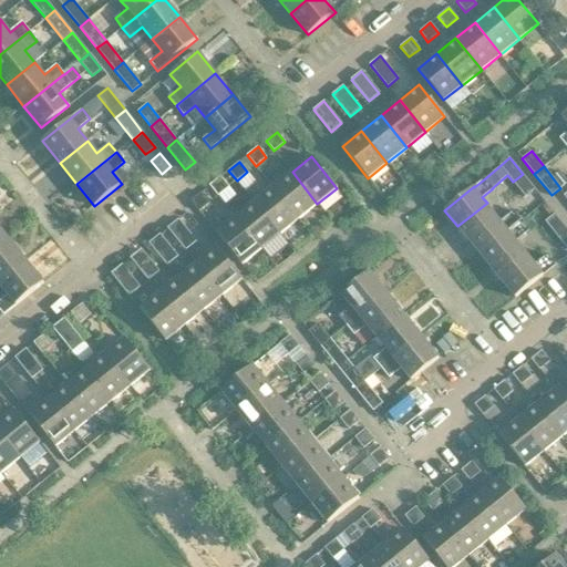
[(317,204),(292,172),(274,187),(299,219),(317,204)]
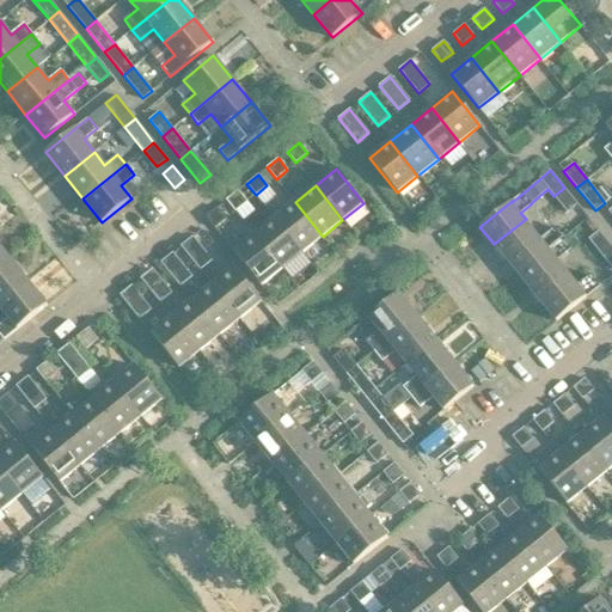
[(577,204),(564,188),(554,196),(567,213),(577,204)]
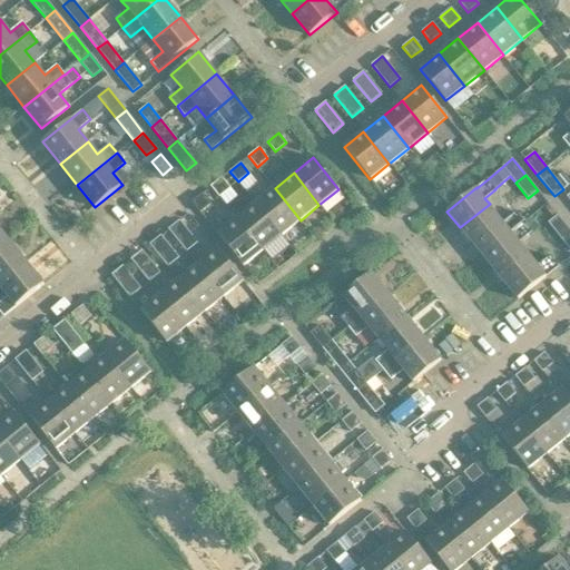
[(222,177),(210,186),(219,197),(231,188),(222,177)]
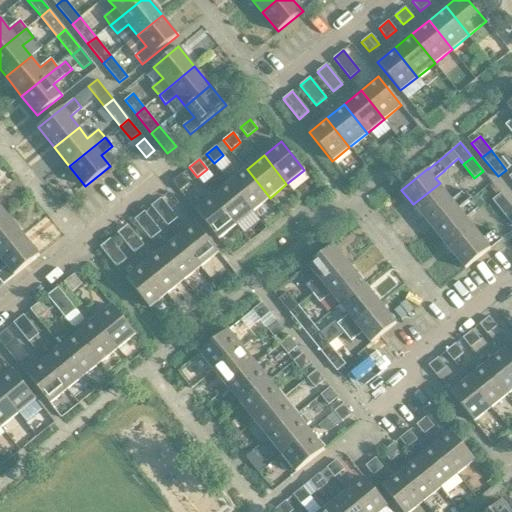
[(270,198),(247,169),(230,182),(253,211),(270,198)]
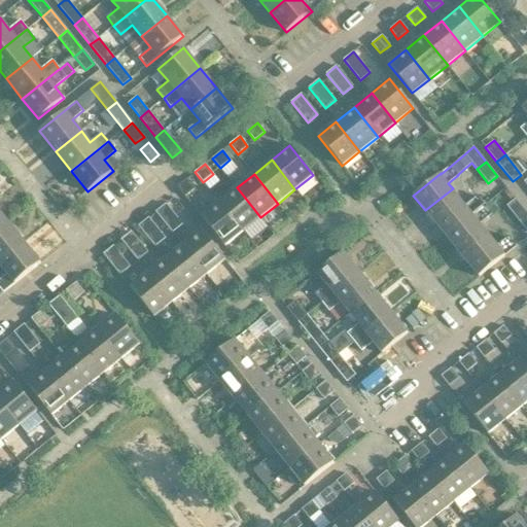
[(195,188),(187,178),(177,186),(184,197),(195,188)]
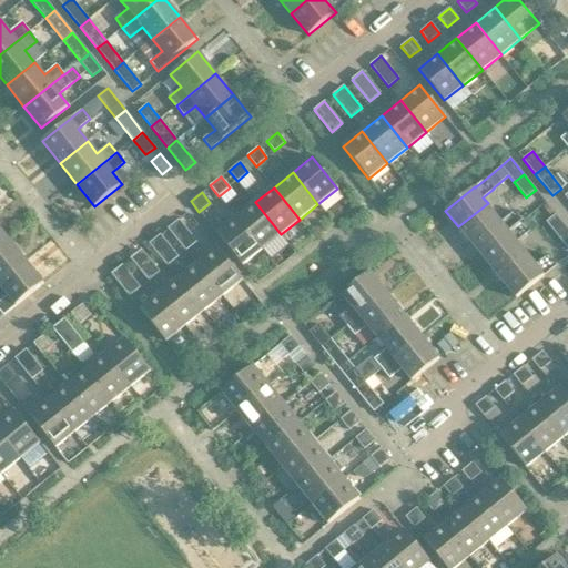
[(281,234),(255,202),(236,217),(262,250),(281,234)]
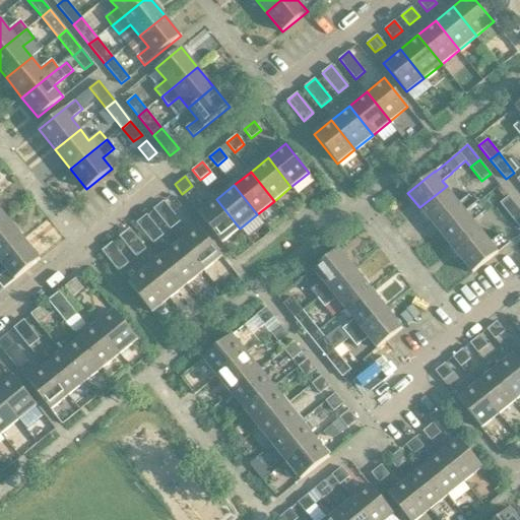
[(457,198),(447,186),(419,207),(430,220),(457,198)]
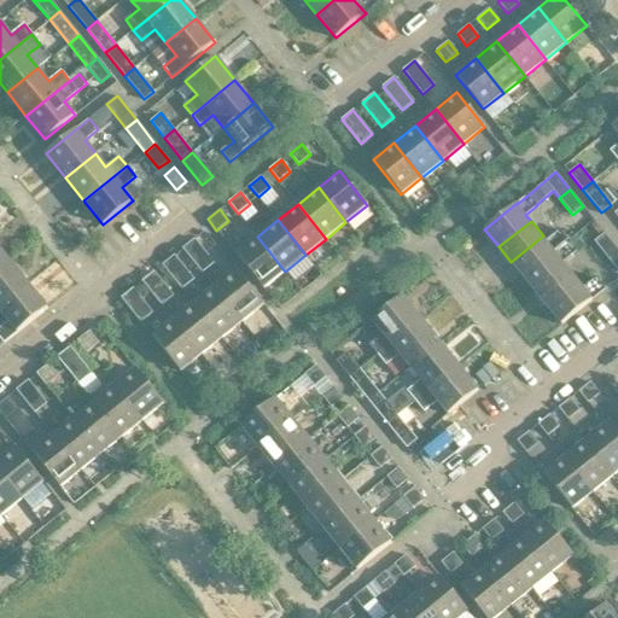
[(547,240),(543,235),(511,262),(523,277),(569,240),(560,231),(547,240)]
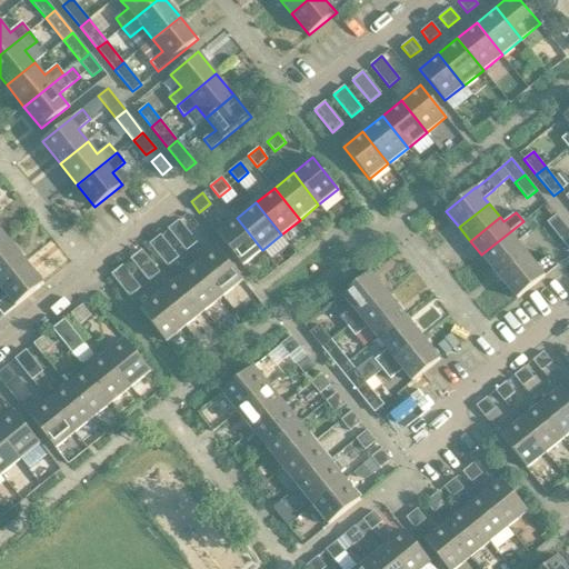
[(559,238),(568,230),(556,215),(547,222),(559,238)]
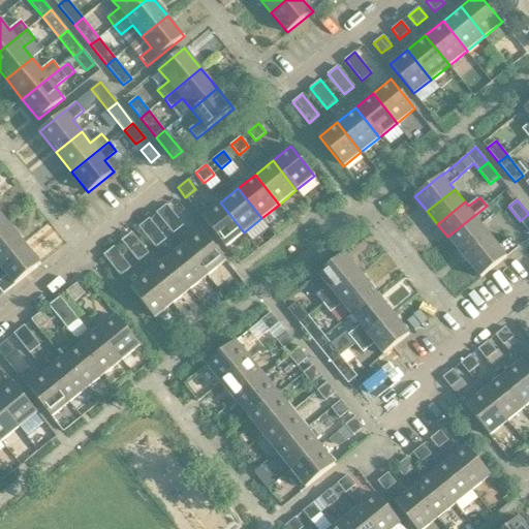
[(244,232),(220,203),(201,217),(225,247),(244,232)]
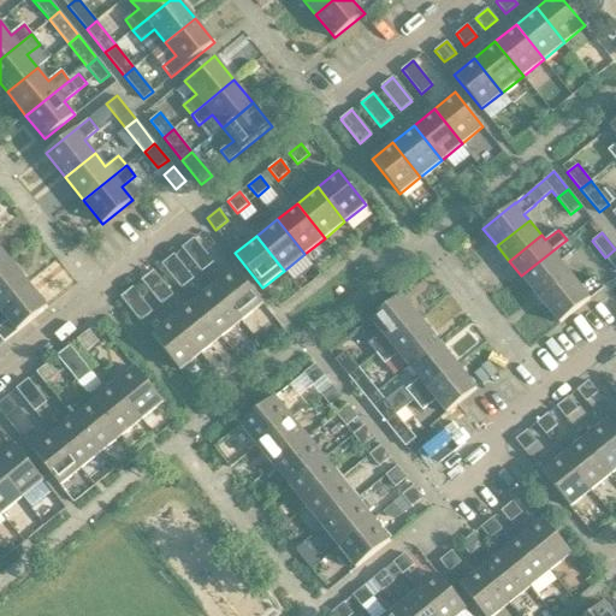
[(194,238),(182,248),(201,271),(213,262),(194,238)]
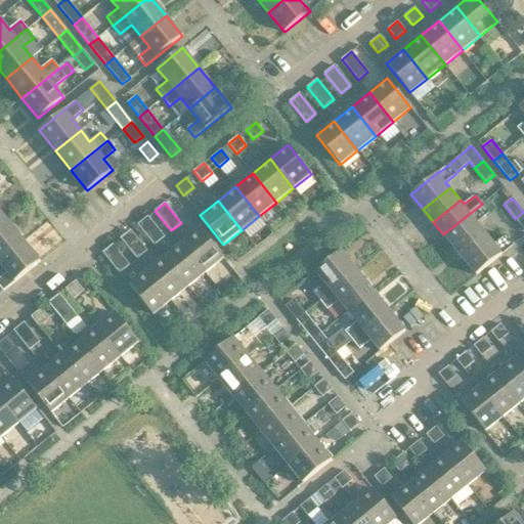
[(482,204),(443,234),(453,248),(481,225),(478,221),(489,212),(482,204)]
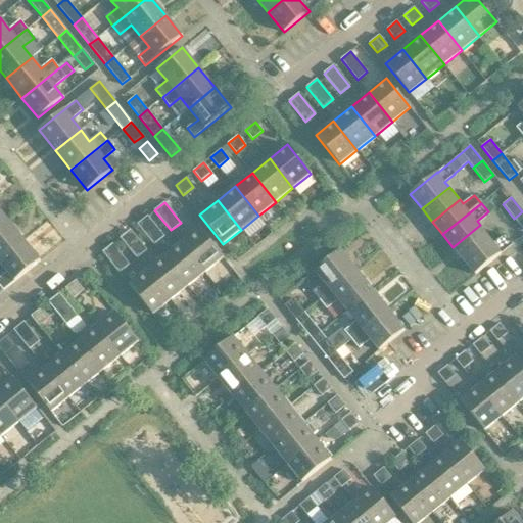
[(522,211),(514,219),(522,229),(522,211)]
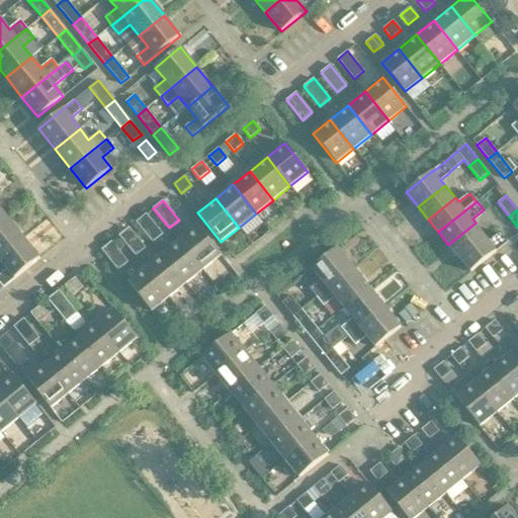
[(146,214),(137,222),(152,242),(162,234),(146,214)]
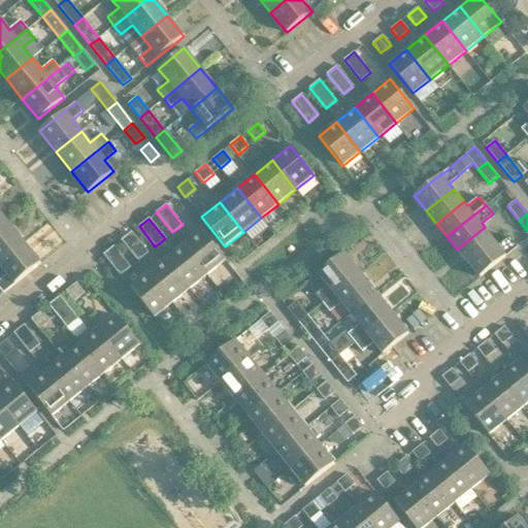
[(8,223),(0,229),(0,262),(24,243),(8,223)]
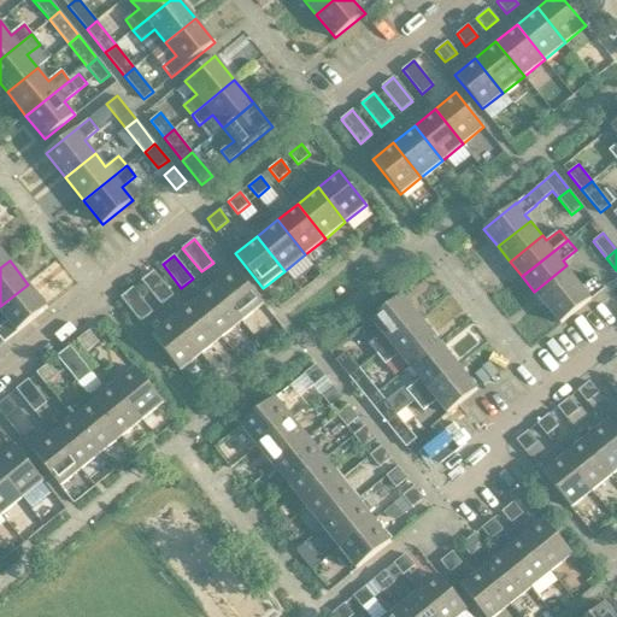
[(579,281),(566,265),(534,292),(546,306),(579,281)]
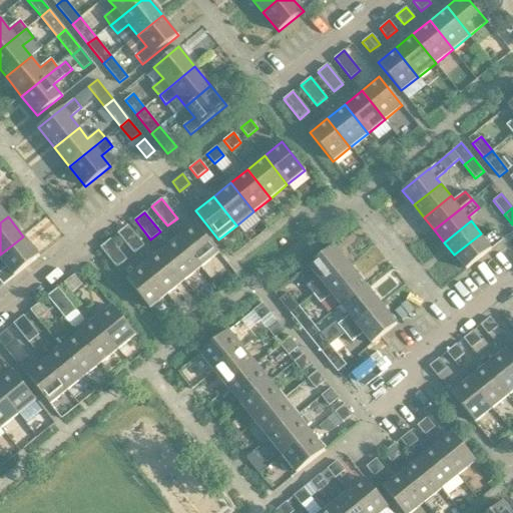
[(195,223),(178,238),(201,267),(218,252),(195,223)]
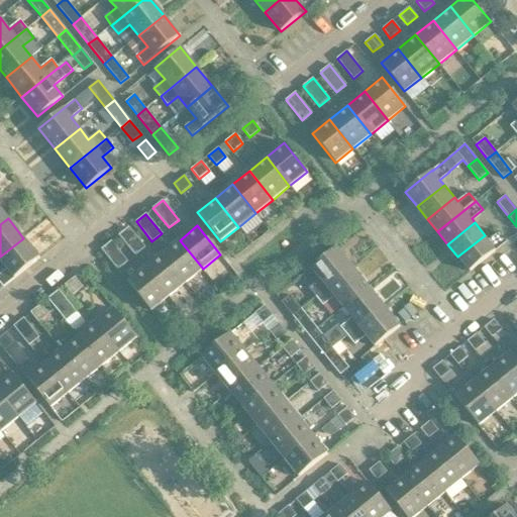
[(144,247),(129,227),(119,235),(135,255),(144,247)]
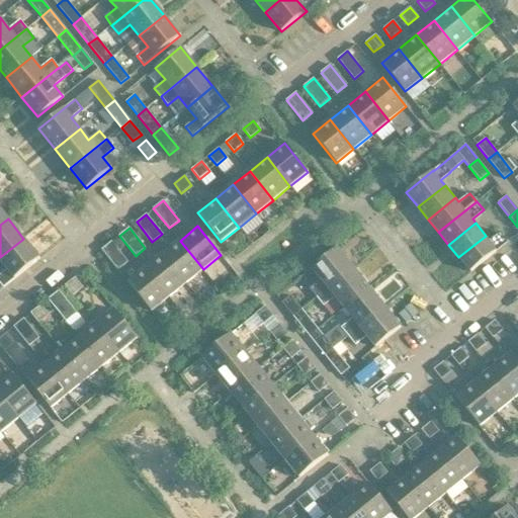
[(490,241),(486,236),(458,257),(470,272),(498,250),(497,250),(507,242),(499,233),(490,241)]
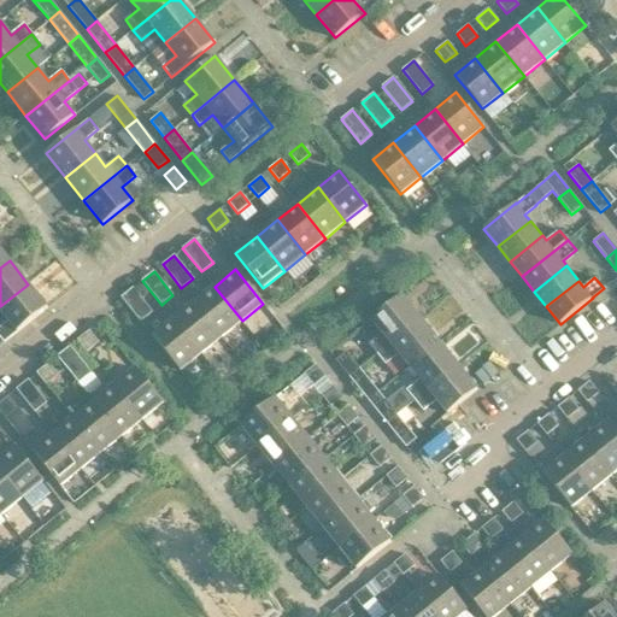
[(28,285),(0,306),(0,310),(9,321),(0,327),(0,338),(4,342),(47,307),(28,285)]
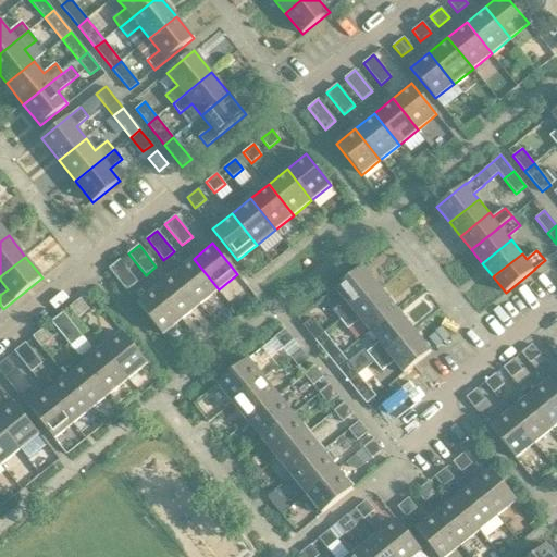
[(194,259),(175,273),(200,305),(219,289),(194,259)]
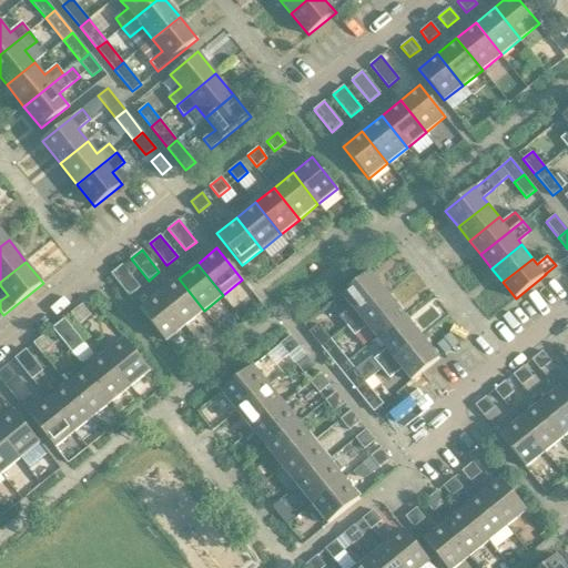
[(122,265),(112,274),(129,296),(140,287),(122,265)]
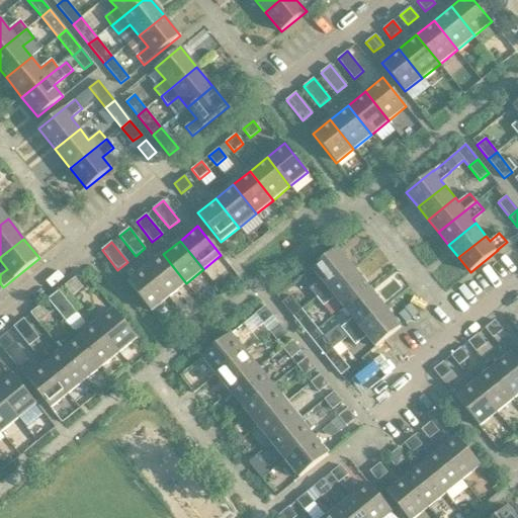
[(337,248),(312,268),(321,279),(310,288),(317,297),(353,268),(337,248)]
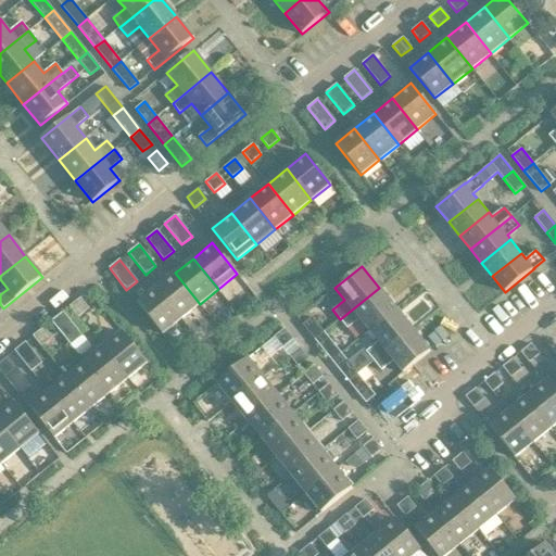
[(175,273),(156,288),(181,318),(200,304),(175,273)]
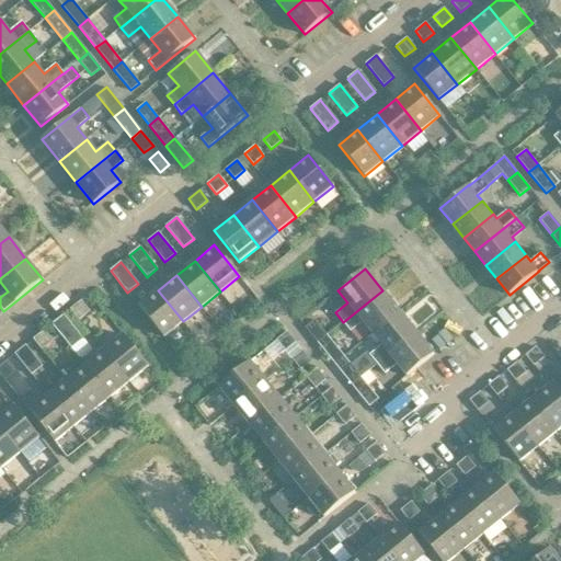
[(183,321),(158,290),(138,306),(163,338),(183,321)]
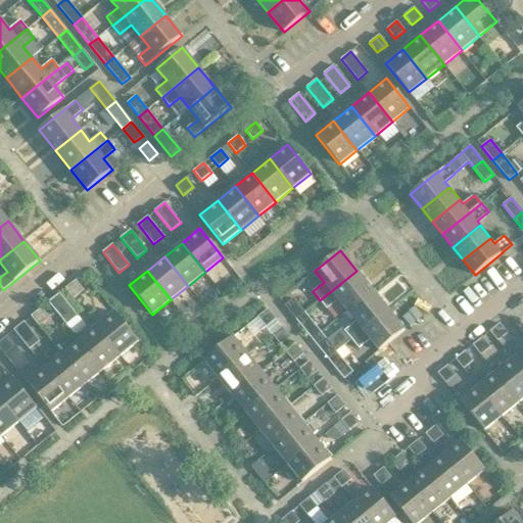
[(357,271),(320,300),(327,308),(338,299),(346,311),(372,290),(357,271)]
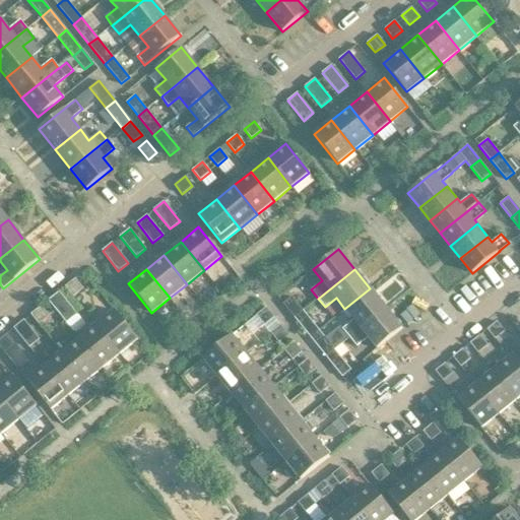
[(75,278),(65,286),(73,297),(82,288),(75,278)]
